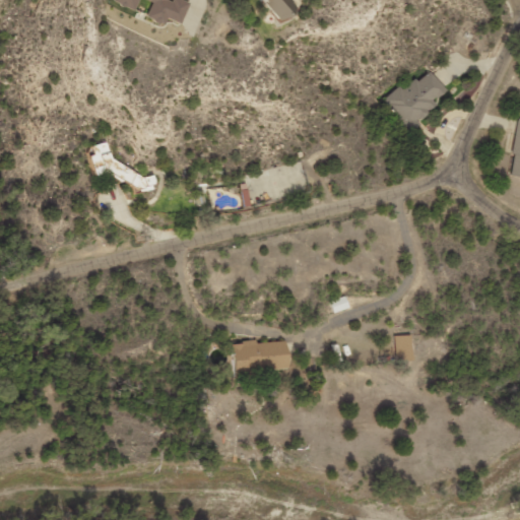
[(113,0),(113,1),(135,10),(138,0),(148,0),(152,1),(146,17),(165,24),(168,17),(182,23),(190,2),(185,0),(113,0)]
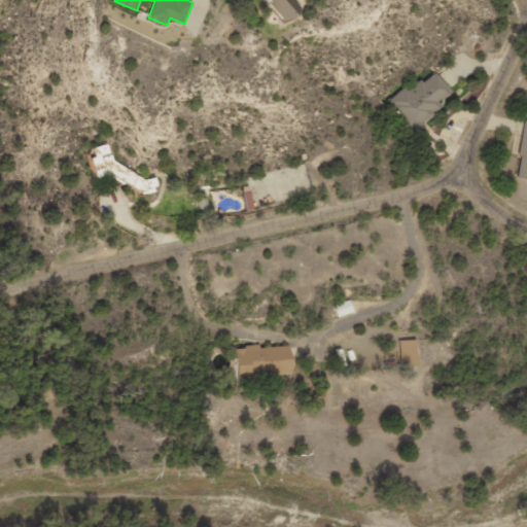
[(300,12),(292,0),(269,0),(281,22),(300,12)]
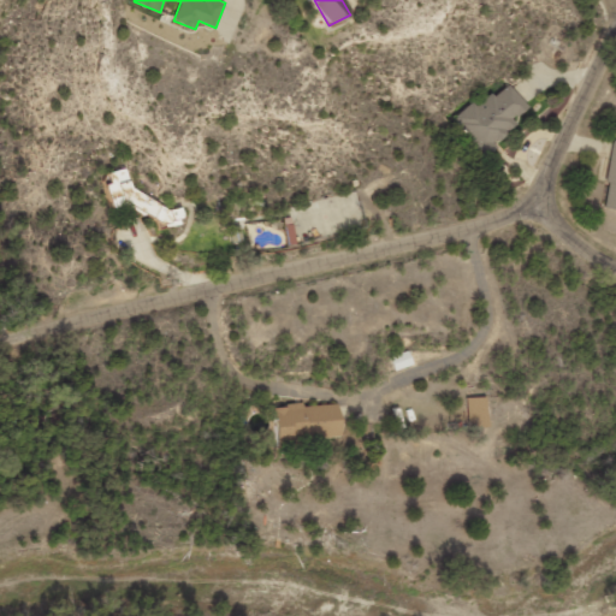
[(529,107),(510,84),(497,95),(495,92),(478,105),(475,101),(456,117),(485,153),(519,125),(514,119),(529,107)]
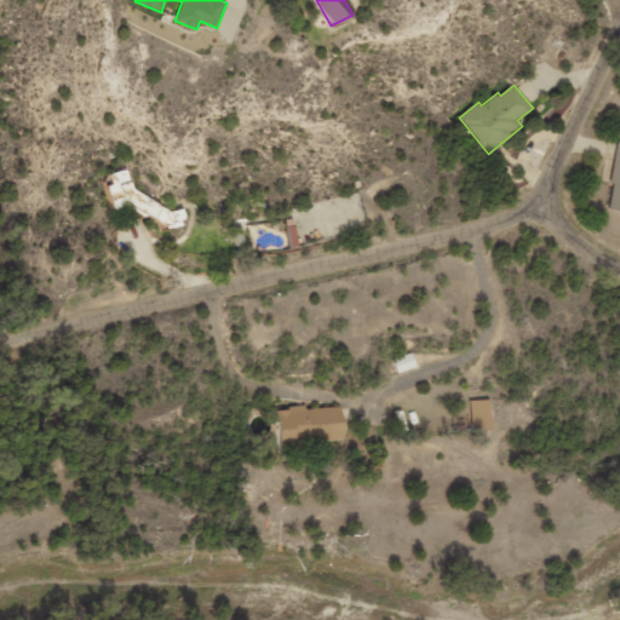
[(607,208),(619,211),(619,141),(607,208)]
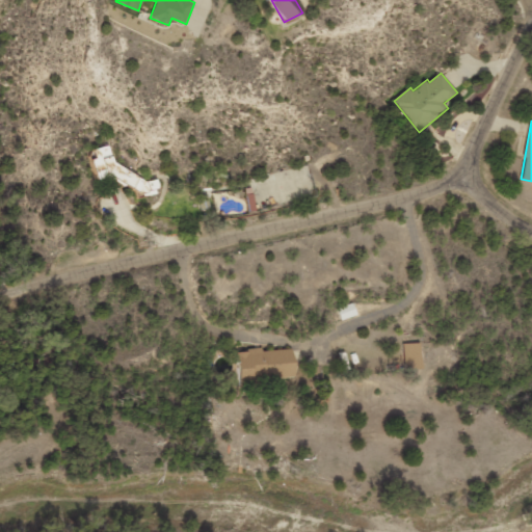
[(97,180),(109,177),(124,186),(128,185),(145,195),(154,194),(161,182),(156,180),(147,181),(113,161),(110,145),(98,148),(92,157),(97,180)]
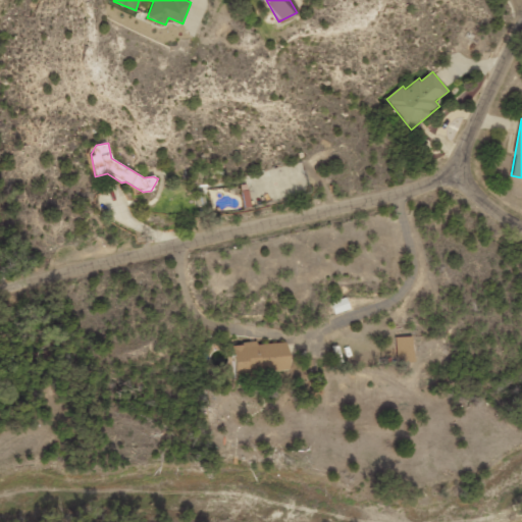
[(352,308),(347,297),(330,303),(335,315),(352,308)]
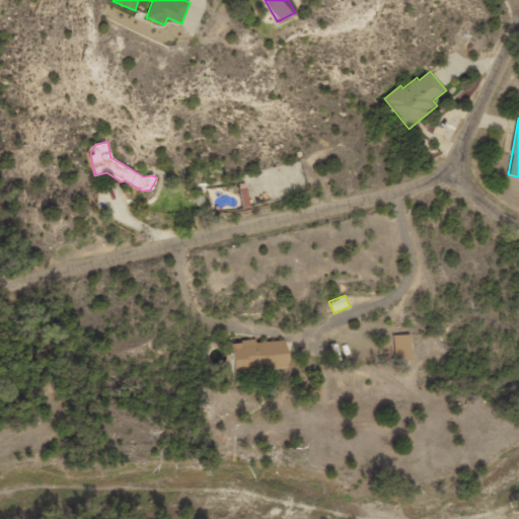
[(395,360),(413,359),(412,335),(394,335),(395,360)]
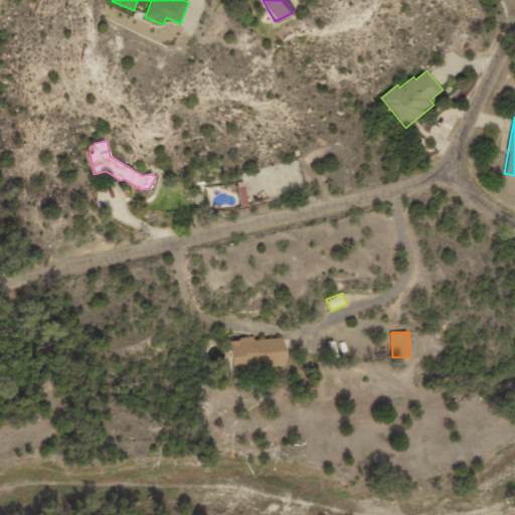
[(233,374),(256,373),(255,365),(288,364),(286,337),(255,339),(255,338),(231,339),(233,374)]
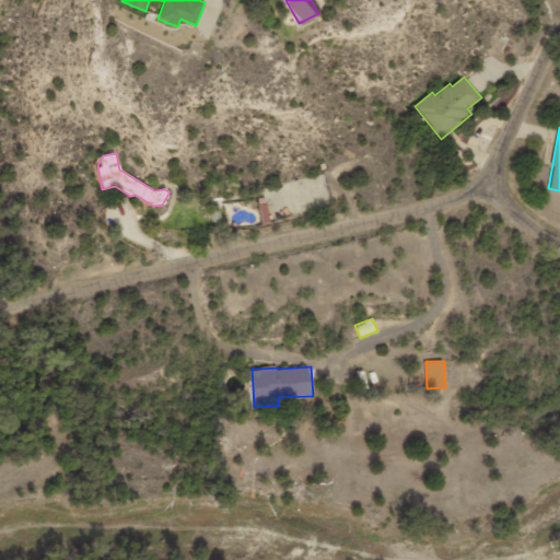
All buildings are outlined.
